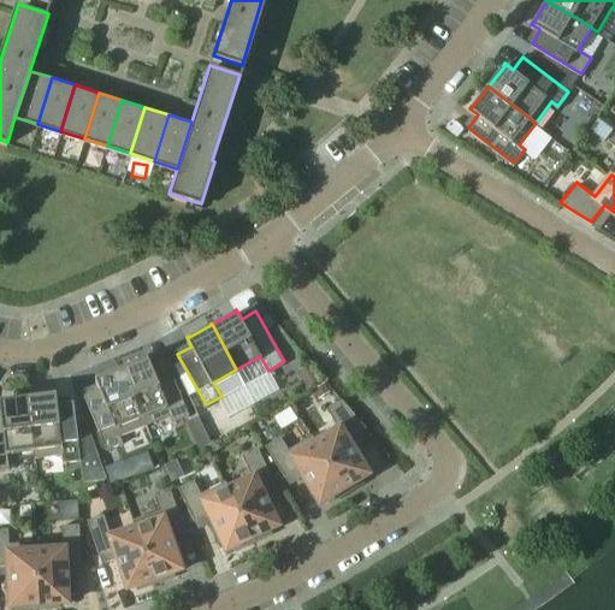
[(145,422),(170,413),(172,420),(189,413),(167,359),(152,366),(148,355),(146,356),(146,357),(123,367),(123,366),(122,367),(145,422)]
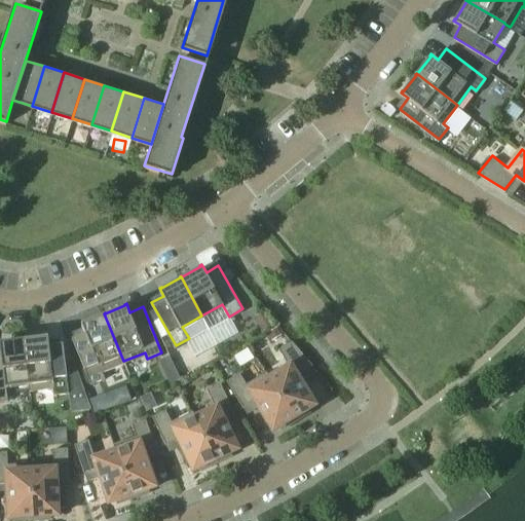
[(267,312),(257,319),(263,330),(273,324),(267,312)]
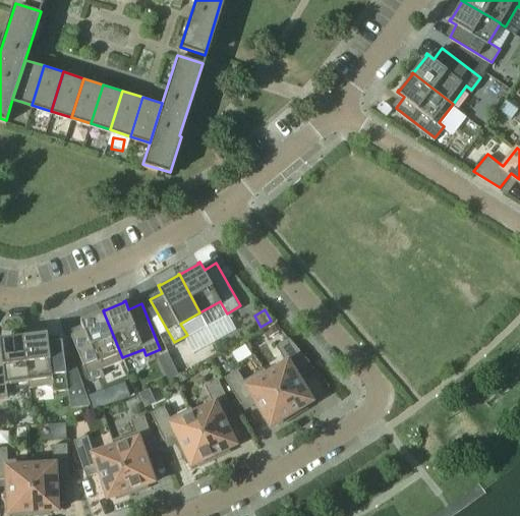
[(122,357),(103,310),(102,310),(103,311),(83,320),(82,319),(80,320),(83,328),(71,333),(90,378),(104,373),(102,366),(122,357)]
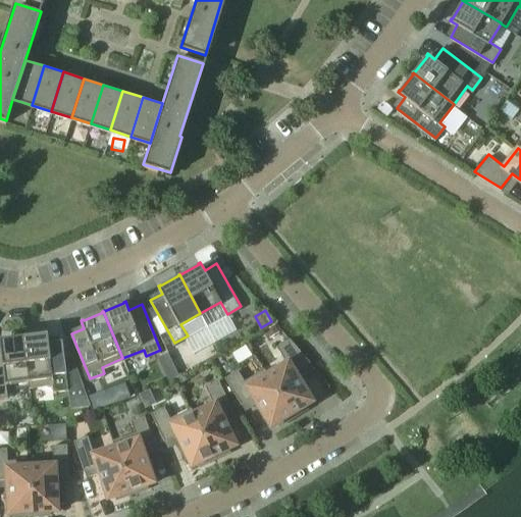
[(275,321),(266,327),(270,334),(279,329),(275,321)]
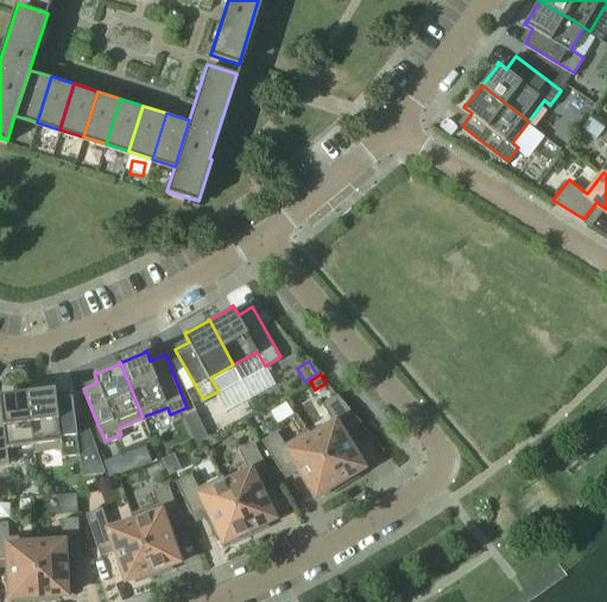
[(35,449),(61,445),(62,454),(80,451),(73,394),(57,397),(56,386),(52,386),(54,388),(29,391),(29,390),(27,390),(35,449)]
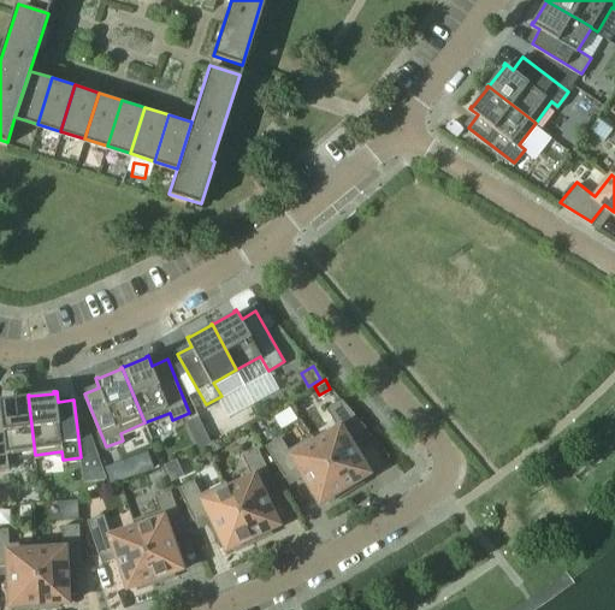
[(35,455),(28,395),(27,395),(27,397),(3,400),(3,398),(0,397),(0,402),(1,409),(0,408),(0,467),(10,466),(7,451),(34,448),(34,455),(35,455)]
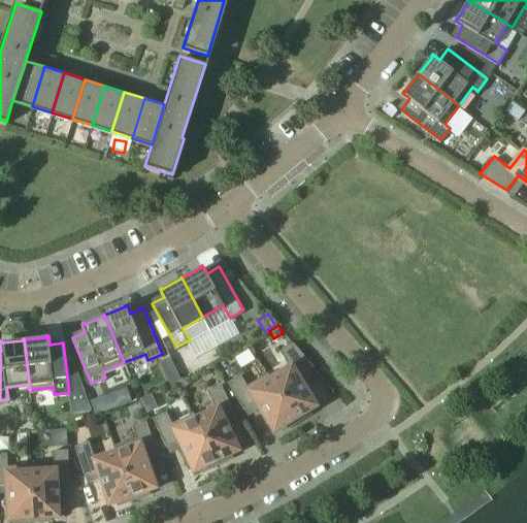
[(296,420),(309,411),(308,409),(316,404),(297,374),(314,364),(293,339),(280,348),(290,365),(271,377),(267,370),(266,370),(296,420)]
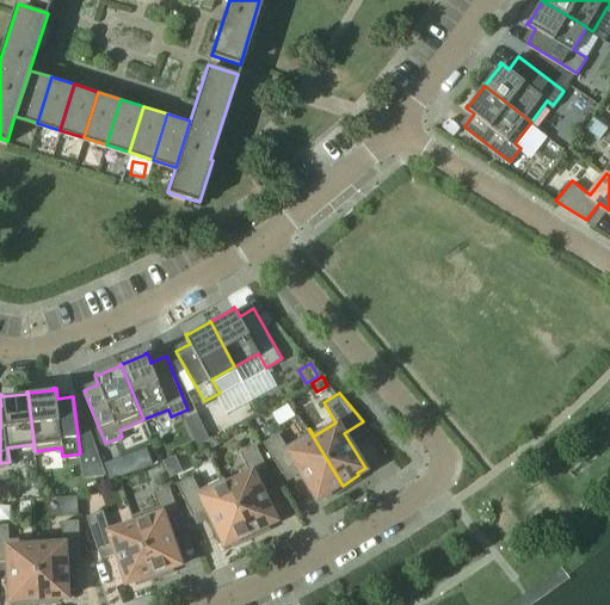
[(197,409),(185,415),(190,425),(202,419),(197,409)]
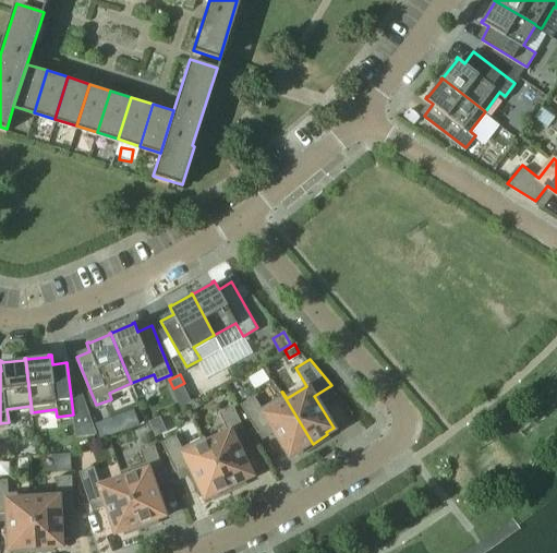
[(194,382),(186,385),(193,398),(205,392),(201,384),(194,382)]
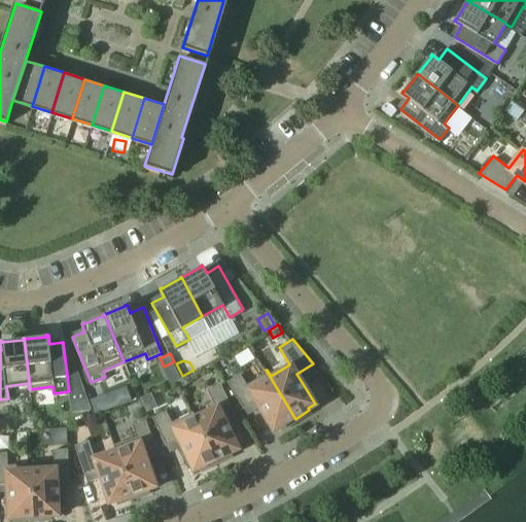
[(295,419),(266,370),(247,382),(240,371),(228,379),(244,406),(255,398),(274,428),(281,424),(282,427),(295,419)]
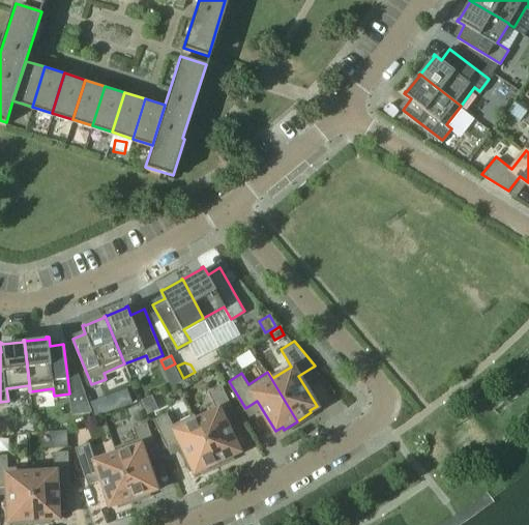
[(236,412),(222,384),(208,390),(217,408),(198,418),(195,411),(194,412),(218,463),(233,457),(231,454),(239,450),(224,418),(236,412)]
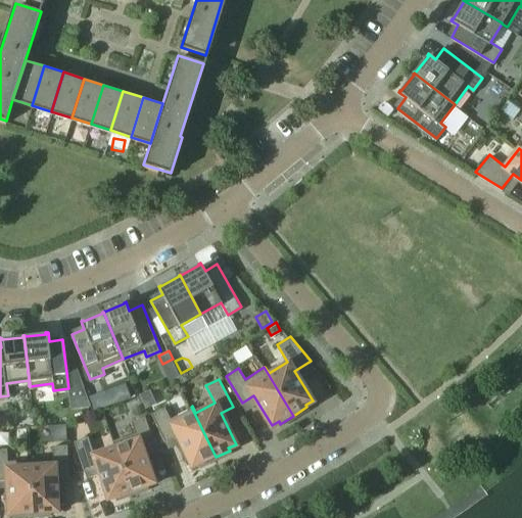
[(104,394),(91,398),(94,408),(107,404),(104,394)]
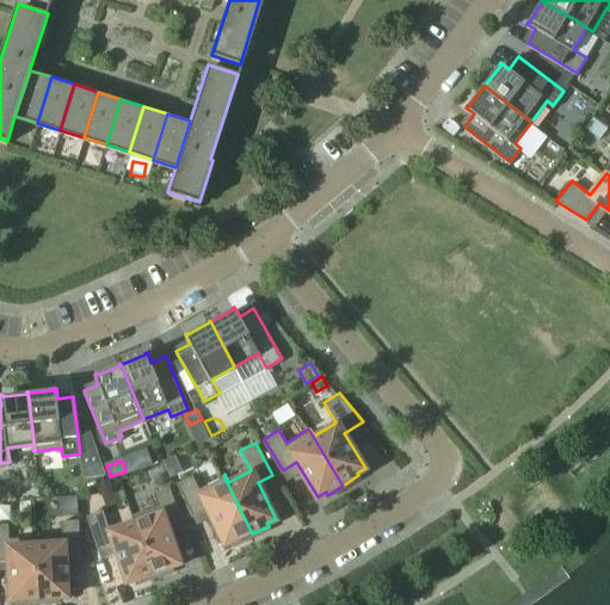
[(223,475),(199,486),(192,473),(177,481),(193,513),(207,506),(225,543),(234,539),(235,542),(252,533),(223,475)]
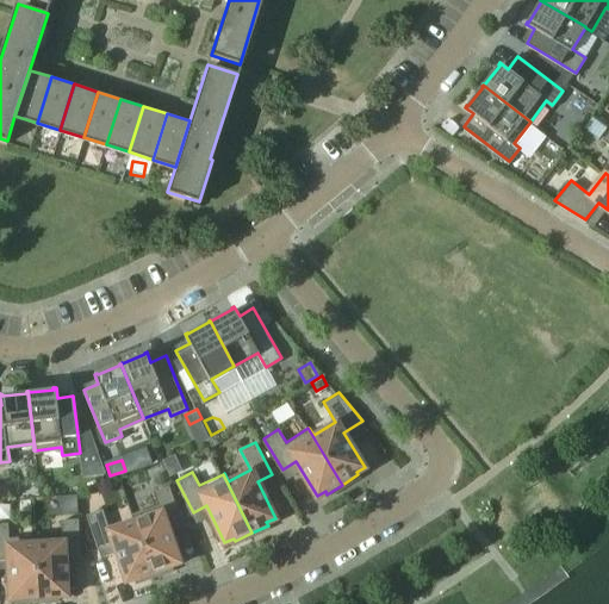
[(154,573),(172,567),(171,565),(180,561),(167,523),(181,517),(169,483),(153,489),(157,503),(132,511),(154,573)]
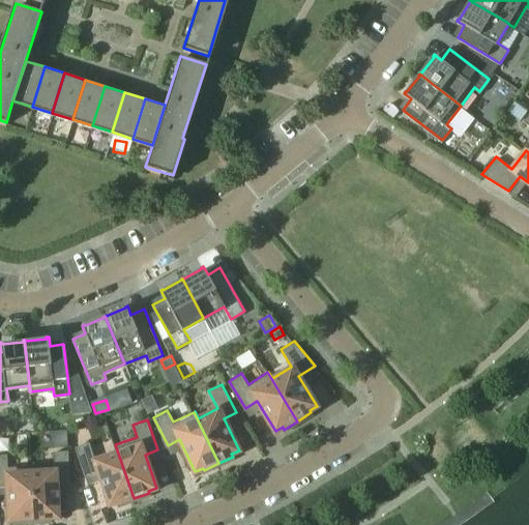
[(115,444),(114,445),(117,451),(96,459),(89,440),(75,445),(85,475),(98,470),(110,504),(118,501),(119,504),(134,498),(115,444)]
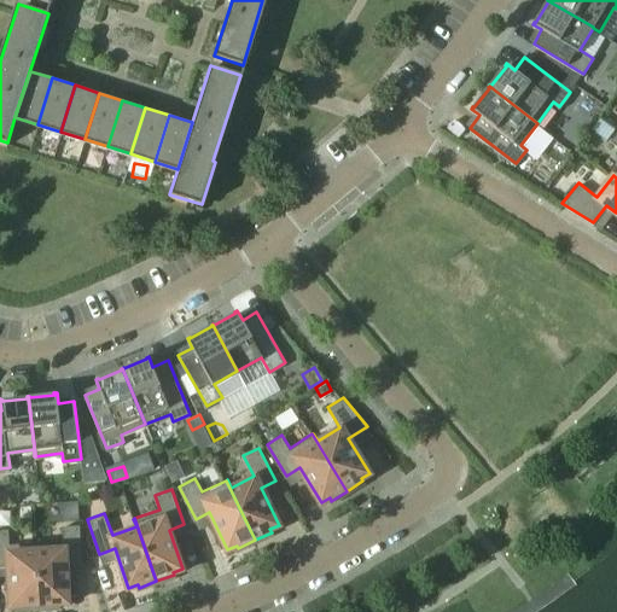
[(82,560),(80,523),(62,524),(63,548),(38,549),(38,541),(36,541),(40,607),(58,606),(58,602),(68,602),(65,561),(82,560)]
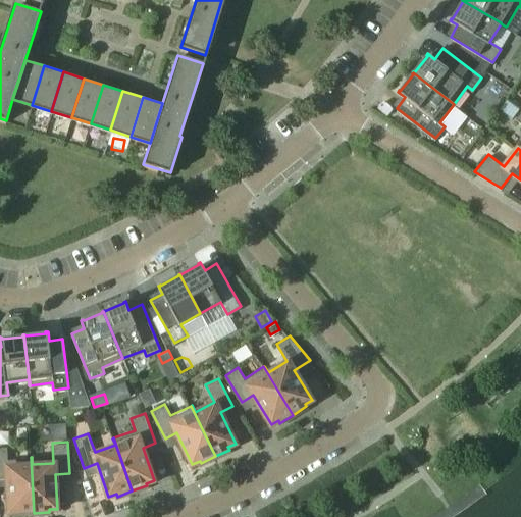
[(31,457),(8,458),(7,446),(0,446),(0,476),(7,476),(9,512),(17,511),(17,514),(34,513),(31,457)]
